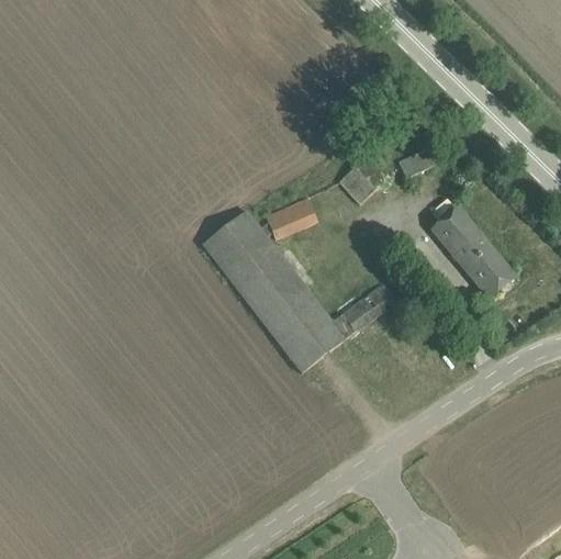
[(405,178),(445,159),(436,143),(396,161),(405,178)]
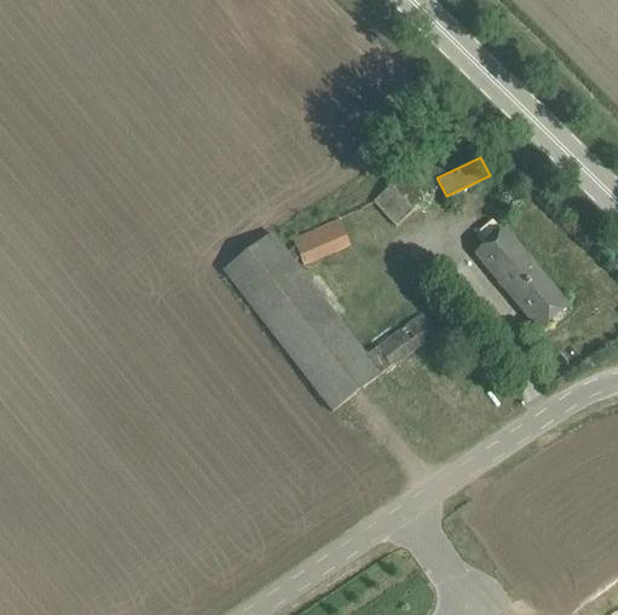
[(394,224),(425,197),(403,173),(373,201),(394,224)]
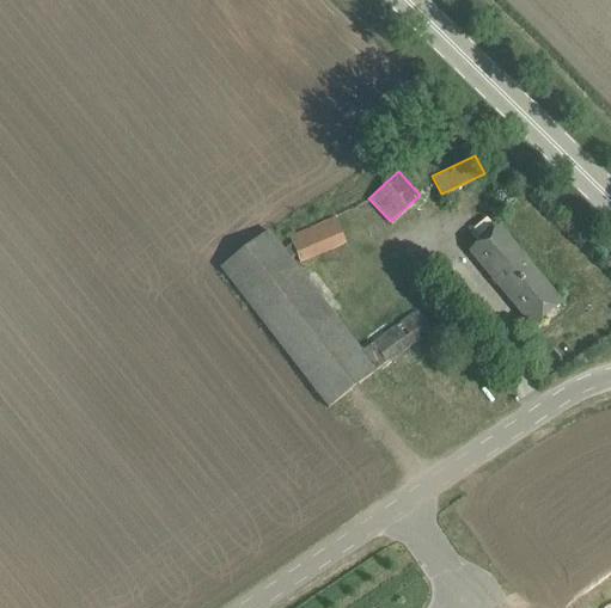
[(362,349),(309,278),(291,256),(295,252),(299,262),(334,249),(344,243),(333,216),(288,235),(292,243),(285,247),(270,228),(221,265),(327,405),(429,327),(416,309),(362,349)]
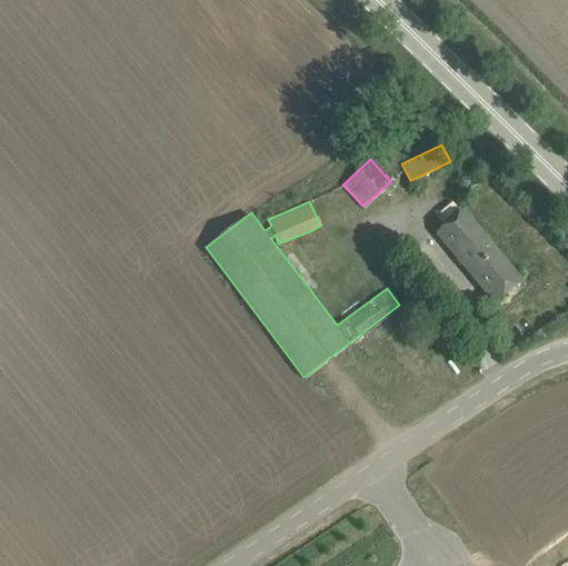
[(495,301),(519,280),(461,211),(437,231),(495,301)]
